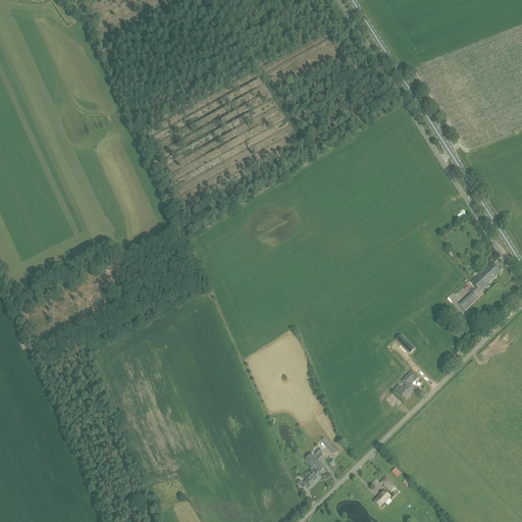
[(501,271),(492,263),(472,283),(480,292),(501,271)]
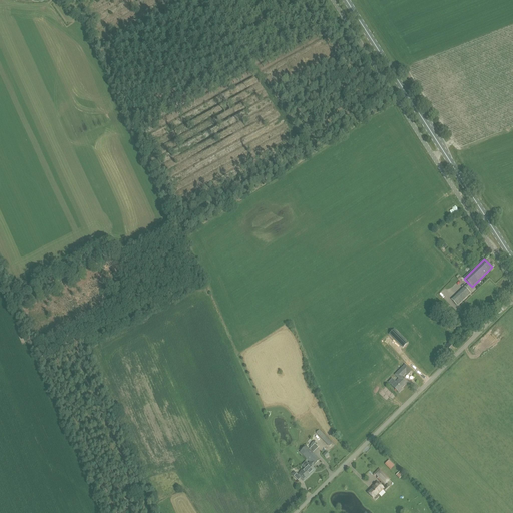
[(457,306),(471,293),(465,287),(452,300),(457,306)]
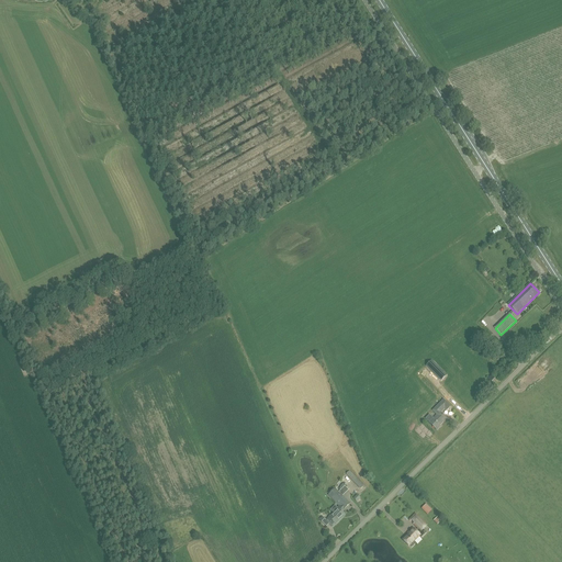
[(414,384),(406,392),(408,394),(407,394),(411,397),(412,397),(413,400),(418,395),(416,393),(419,391),(422,393),(424,391),(429,397),(434,393),(426,384),(424,386),(417,380),(417,381),(414,384)]
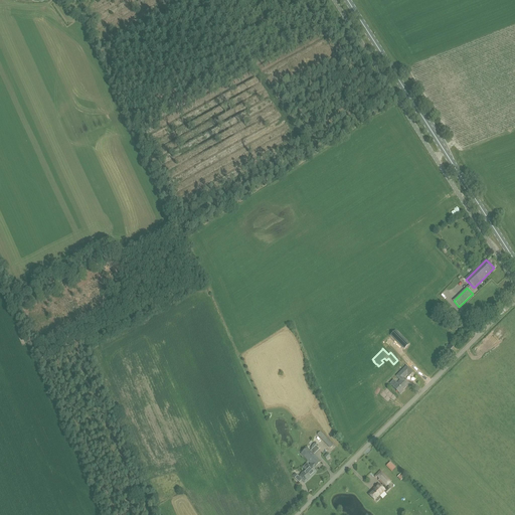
[(409,376),(412,372),(406,366),(397,376),(401,380),(397,384),(393,380),(390,383),(393,387),(400,394),(403,391),(402,390),(409,383),(403,378),(407,374),(409,376)]
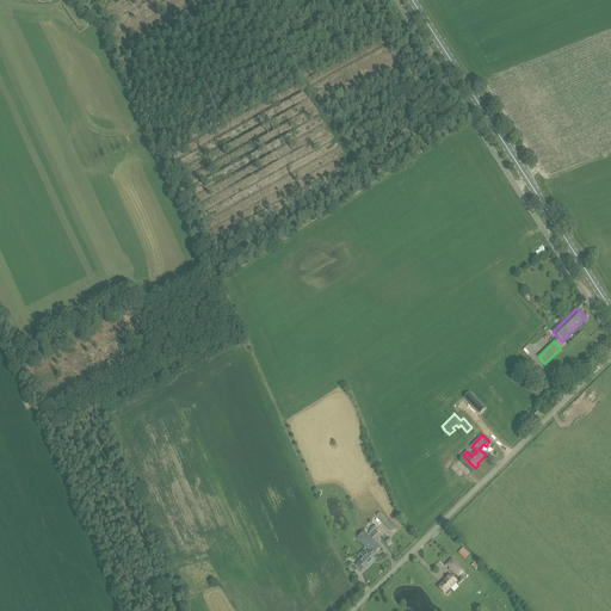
[(390,519),(387,522),(395,530),(397,528),(390,519)]
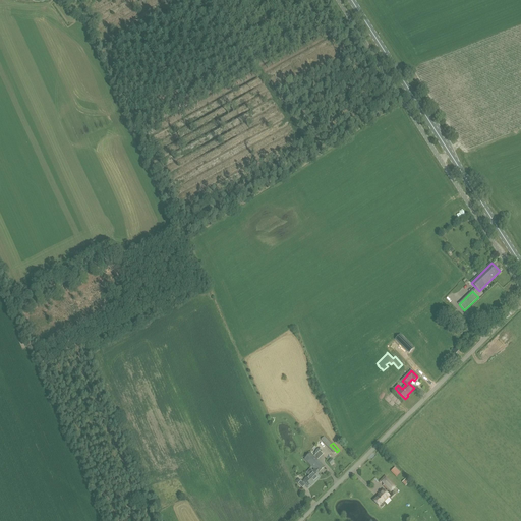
[(308,488),(310,485),(311,486),(320,477),(316,474),(324,467),(317,460),(313,456),(310,454),(305,459),(314,469),(313,471),(302,482),(308,488)]
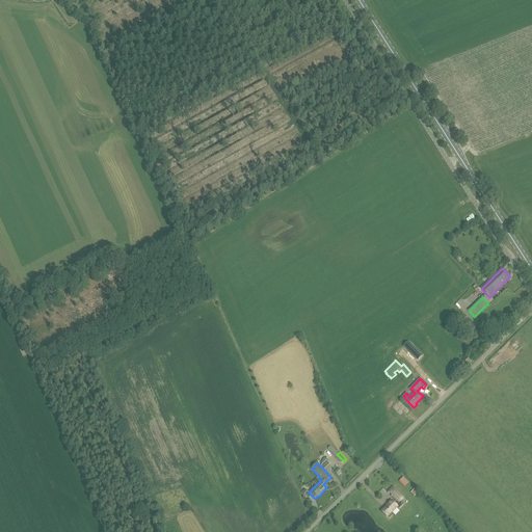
[(405,476),(401,480),(406,487),(411,483),(405,476)]
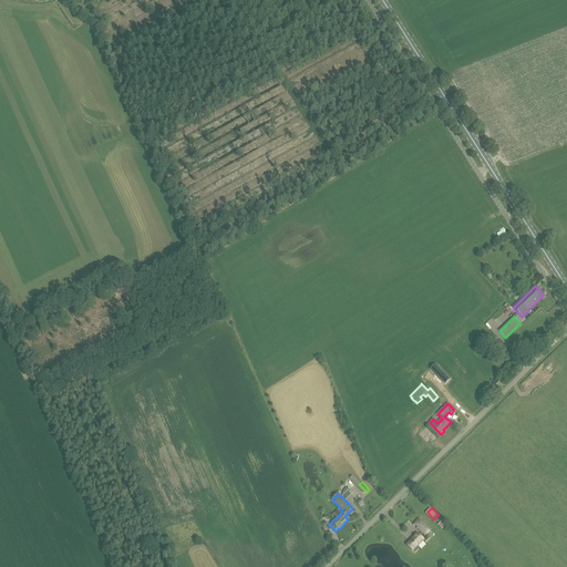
[(412,538),(406,545),(413,552),(414,550),(415,553),(419,548),(416,547),(424,540),(425,542),(430,537),(426,534),(431,529),(419,518),(413,525),(414,526),(415,525),(418,528),(416,528),(422,534),(420,536),(416,533),(412,537),(412,538)]
